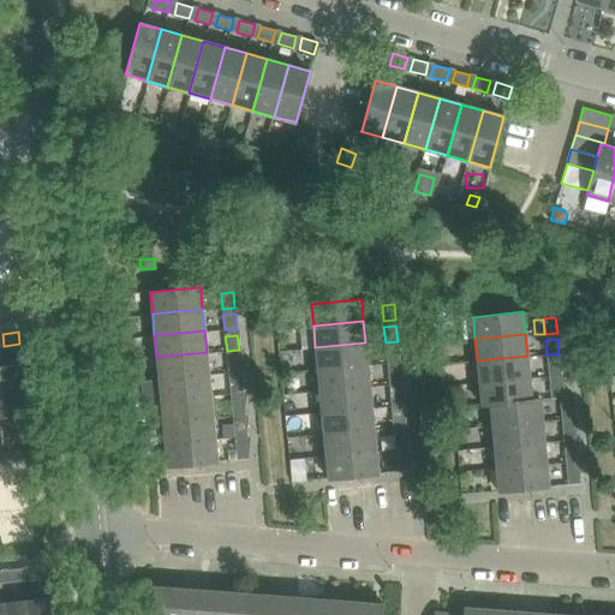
[(365,342),(315,347),(317,369),(368,364),(365,342)]
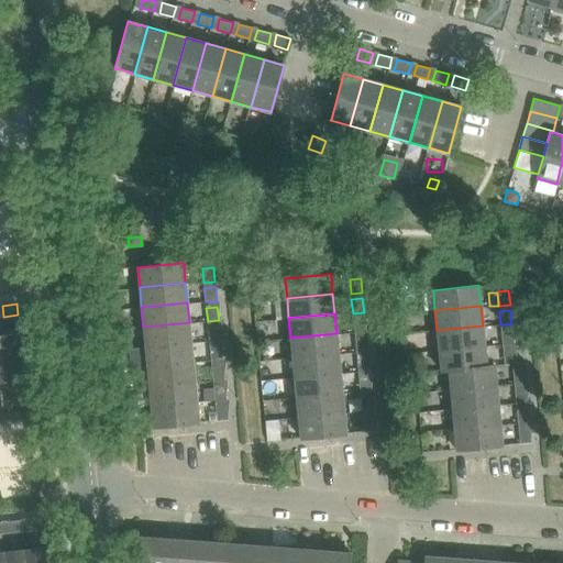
[(354,332),(365,331),(364,318),(353,319),(354,332)]
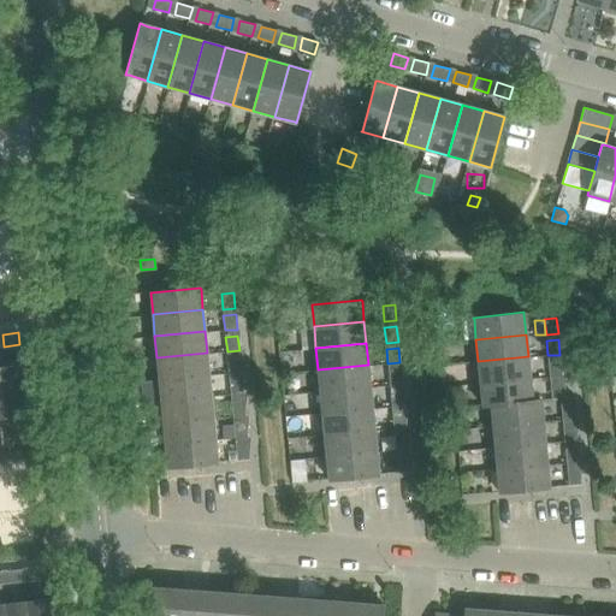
[(209,374),(207,353),(157,357),(159,379),(209,374)]
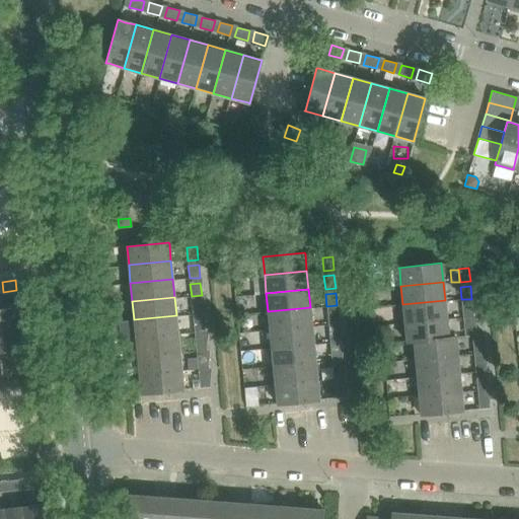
[(404,322),(446,318),(445,300),(402,304),(404,322)]
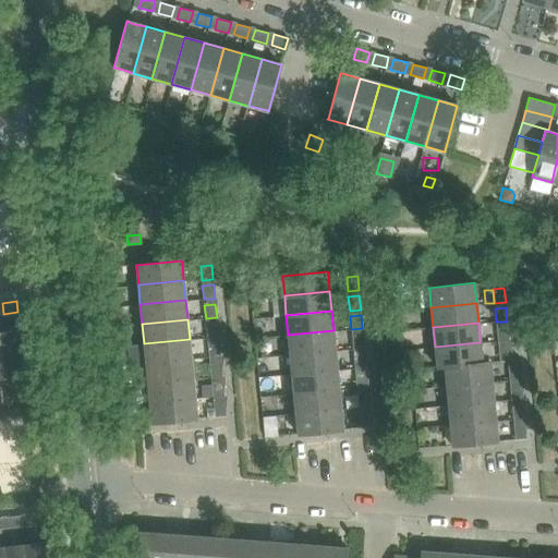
[(207,338),(218,337),(217,324),(206,325),(207,338)]
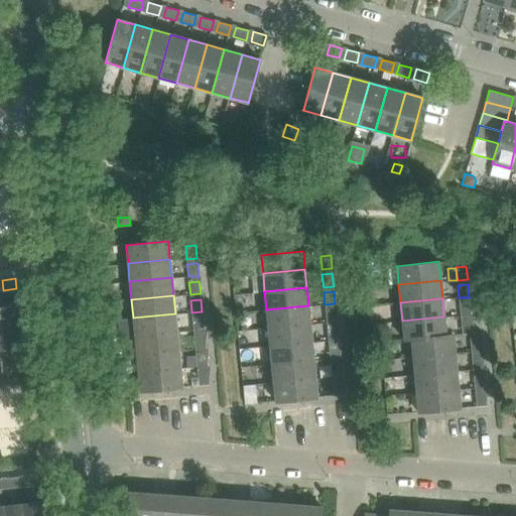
[(461,315),(471,314),(470,302),(460,303),(461,315)]
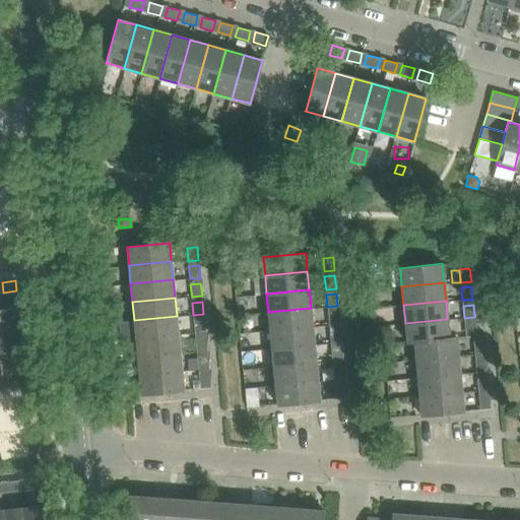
[(18,308),(0,309),(0,311),(4,352),(22,350),(18,308)]
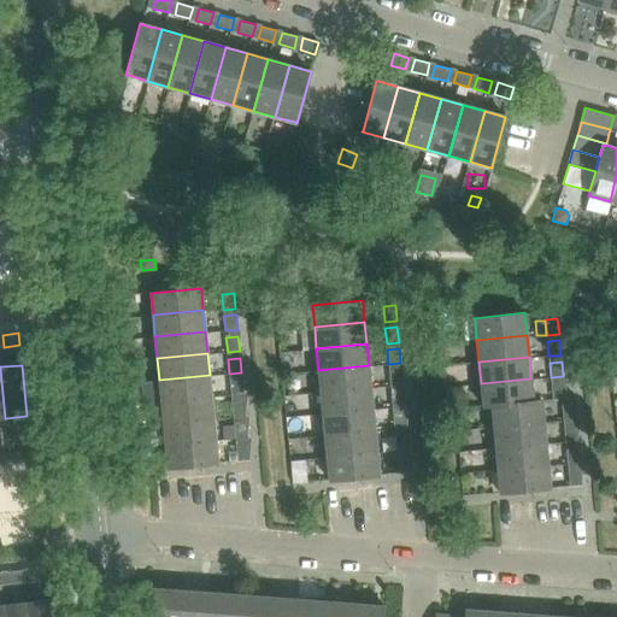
[(369,365),(318,370),(321,392),(370,387),(369,365)]
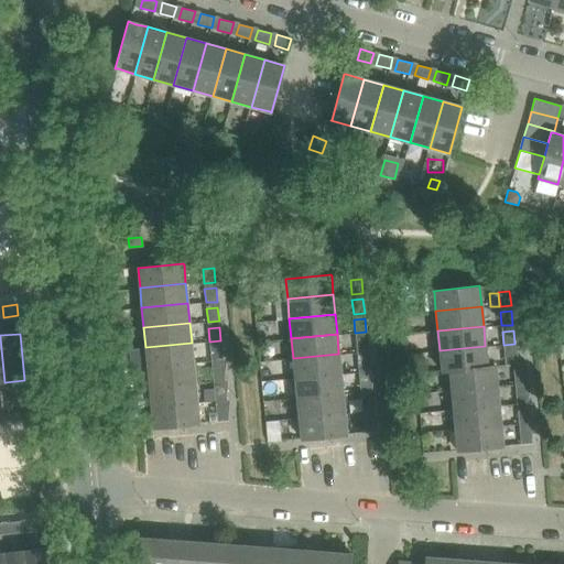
[(357,353),(368,351),(367,338),(356,339),(357,353)]
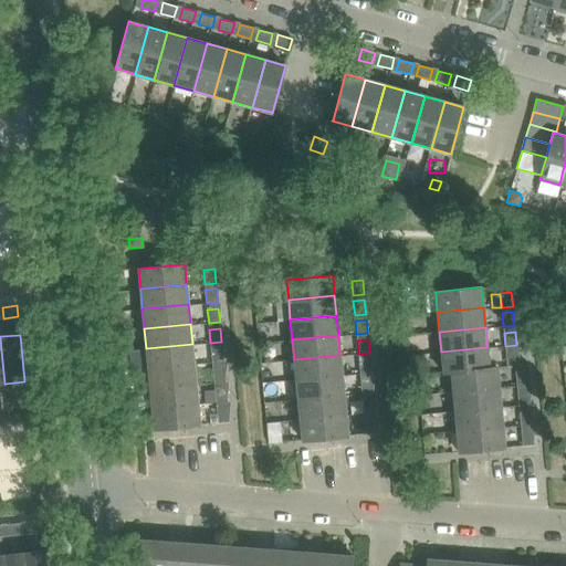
[(192,344),(146,348),(148,369),(194,364),(192,344)]
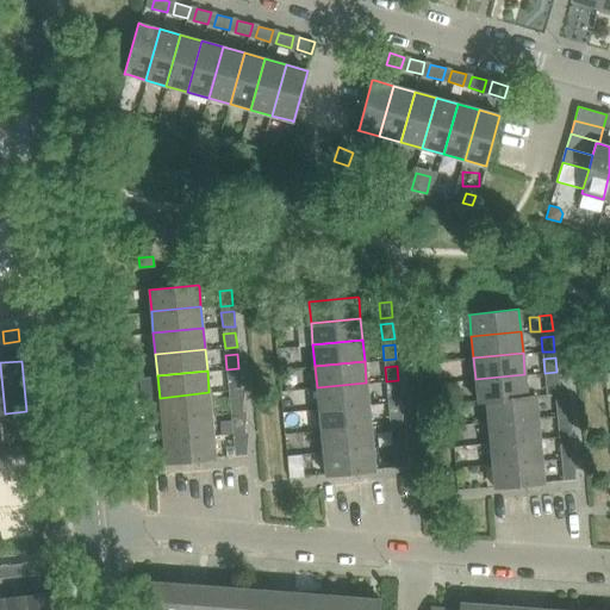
[(475,379),(477,399),(527,394),(524,374),(475,379)]
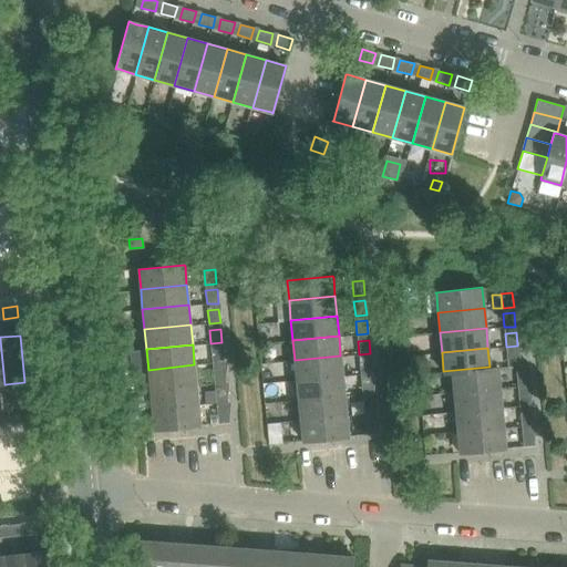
[(213,363),(224,362),(223,349),(212,350),(213,363)]
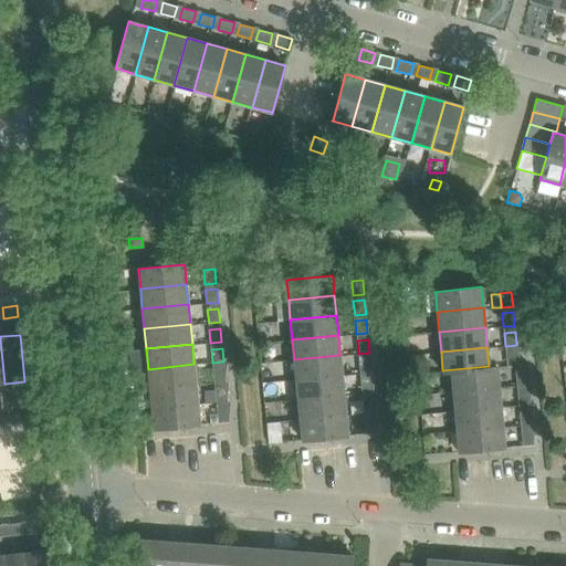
[(519,366),(517,352),(506,353),(507,367),(519,366)]
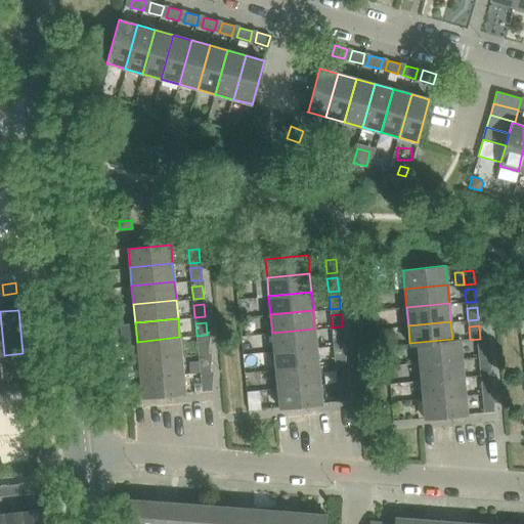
[(314,329),(272,333),(274,352),(316,348),(314,329)]
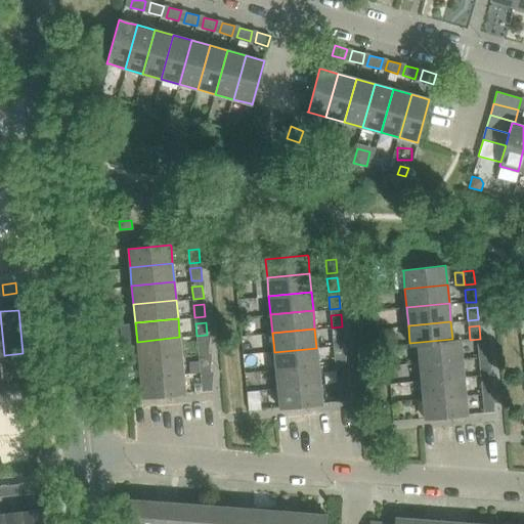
[(334,346),(344,345),(343,333),(333,333),(334,346)]
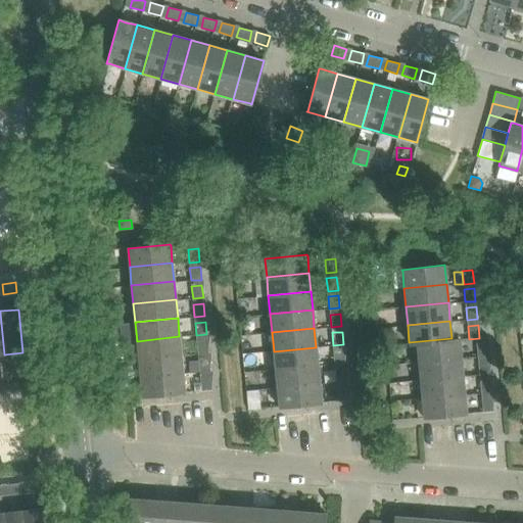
[(181,355),(179,336),(137,341),(138,360),(181,355)]
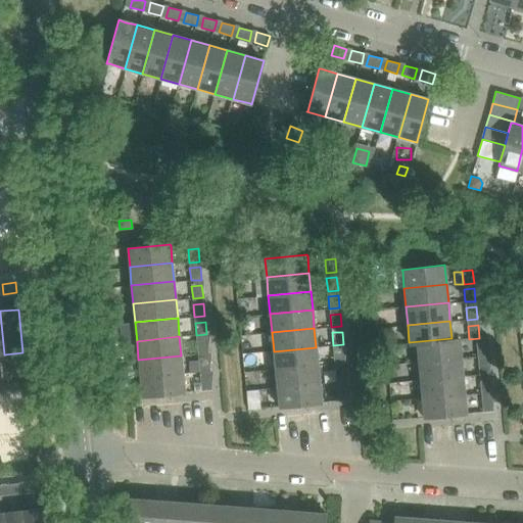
[(452,339),(452,338),(409,342),(409,344),(417,343),(418,362),(461,358),(459,338),(452,339)]
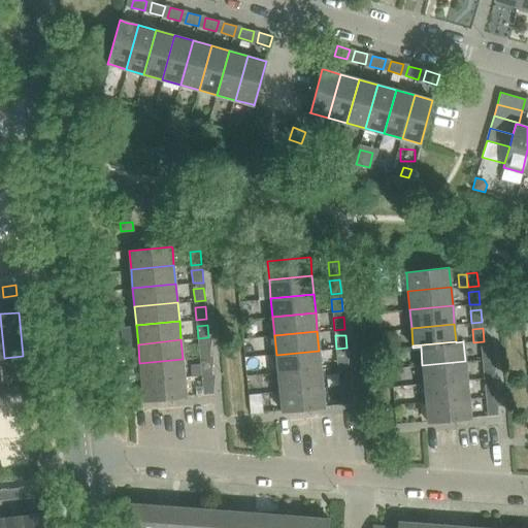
[(200,357),(210,356),(209,342),(199,343),(200,357)]
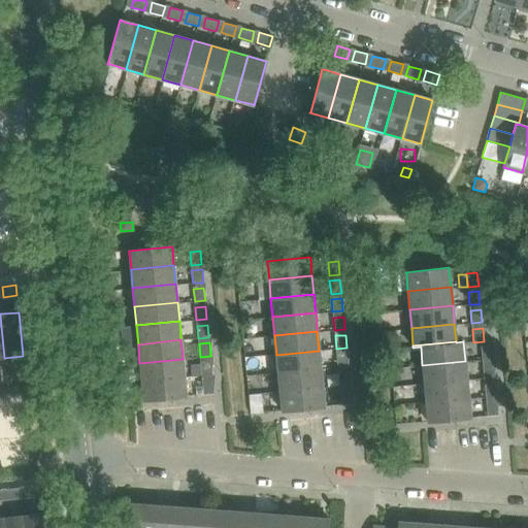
[(483,360),(493,359),(492,345),(482,347),(483,360)]
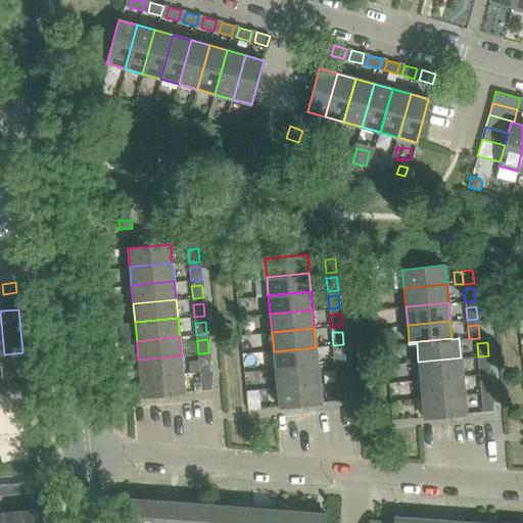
[(316,347),(274,351),(275,370),(318,366),(316,347)]
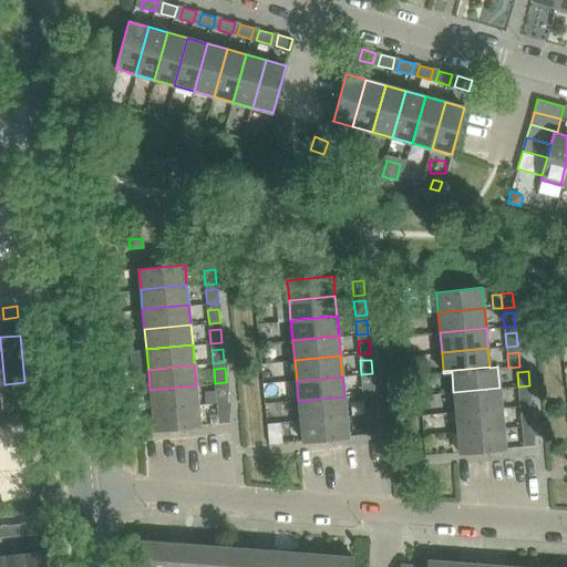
[(363,394),(374,393),(372,379),(361,380),(363,394)]
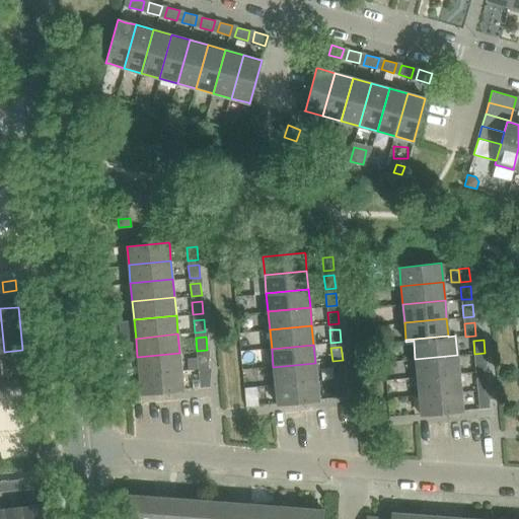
[(179,353),(137,357),(139,375),(181,371),(179,353)]
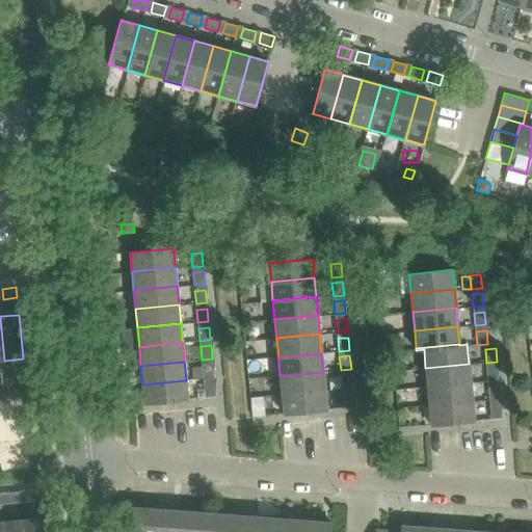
[(204,378),(214,377),(212,364),(202,365),(204,378)]
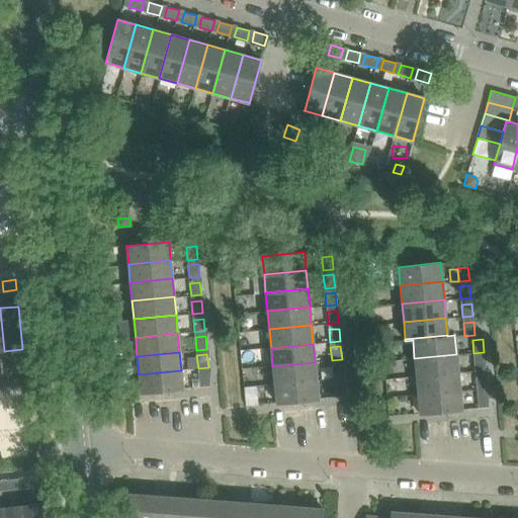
[(414,358),(416,376),(458,372),(456,354),(414,358)]
